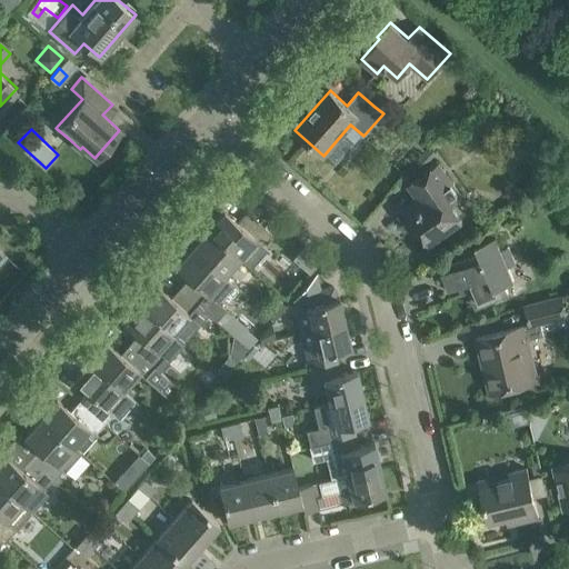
[(429,146),(415,161),(422,167),(436,151),(429,146)]
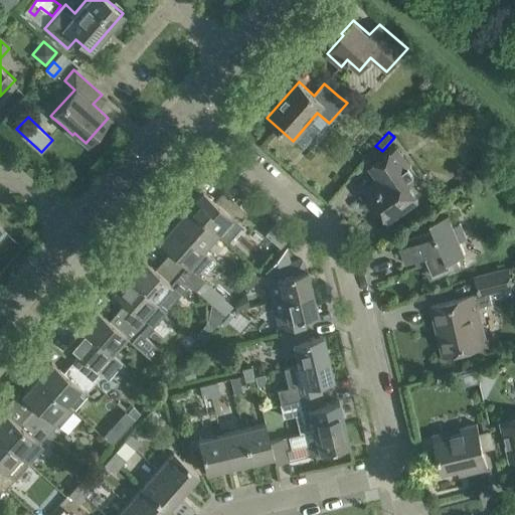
[(387,220),(403,209),(418,199),(408,185),(417,178),(396,148),(385,155),(368,167),(377,179),(365,189),(387,220)]
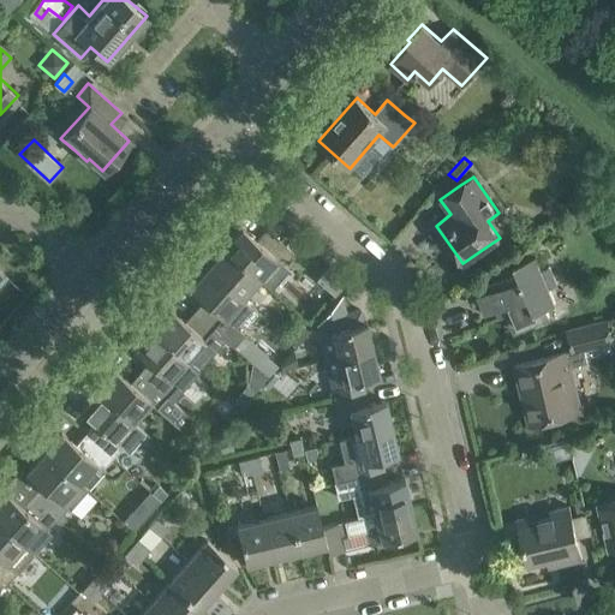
[(242,228),(225,248),(260,279),(276,260),(282,266),(293,254),(267,230),(264,232),(266,232),(257,242),(242,228)]
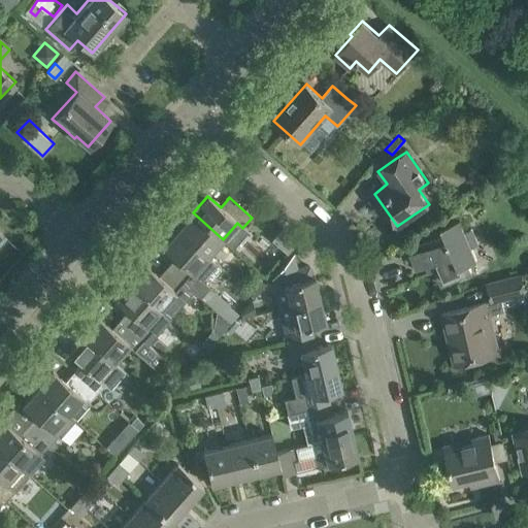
[(208,256),(223,239),(193,212),(178,229),(208,256)]
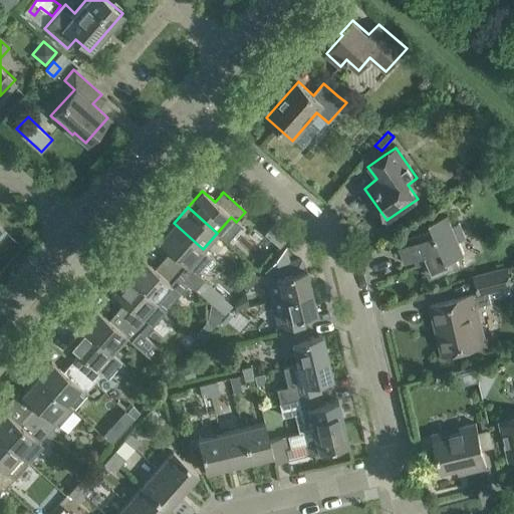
[(429,277),(448,269),(460,264),(456,254),(464,250),(459,238),(466,235),(460,220),(453,223),(448,213),(429,221),(432,226),(412,234),(414,241),(399,247),(405,263),(421,257),(429,277)]
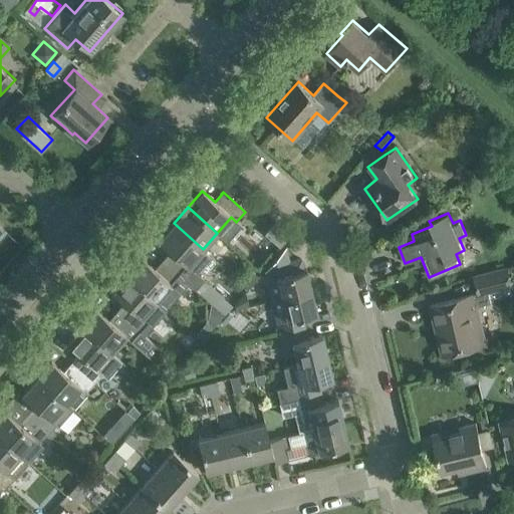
[(202,249),(203,249),(174,223),(158,240),(171,251),(163,260),(194,288),(203,278),(197,272),(210,257),(202,249)]
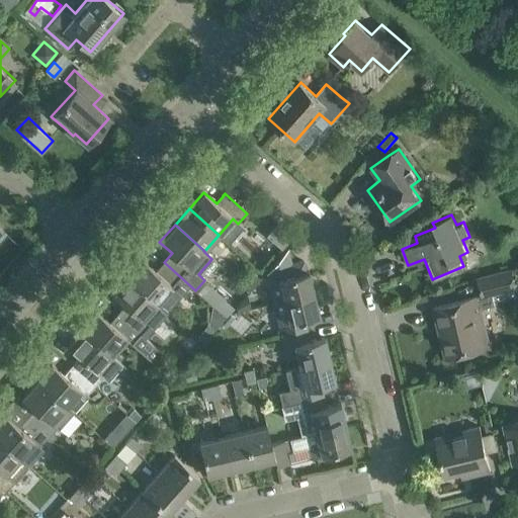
[(280,290),(282,300),(314,293),(309,271),(306,272),(303,261),(291,264),(287,249),(266,273),(270,292),(280,290)]
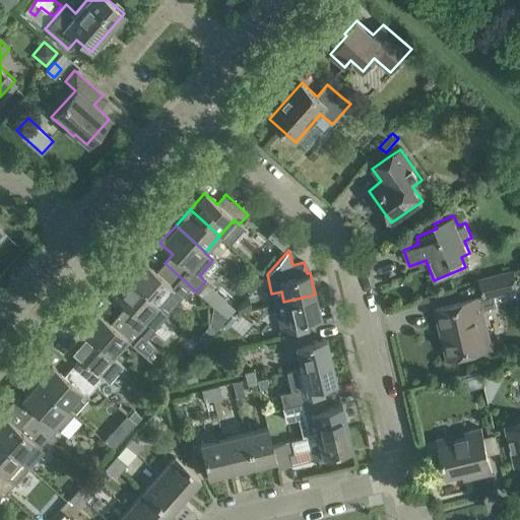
[(196,291),(165,263),(156,272),(143,261),(128,278),(167,312),(190,286),(196,293),(196,291)]
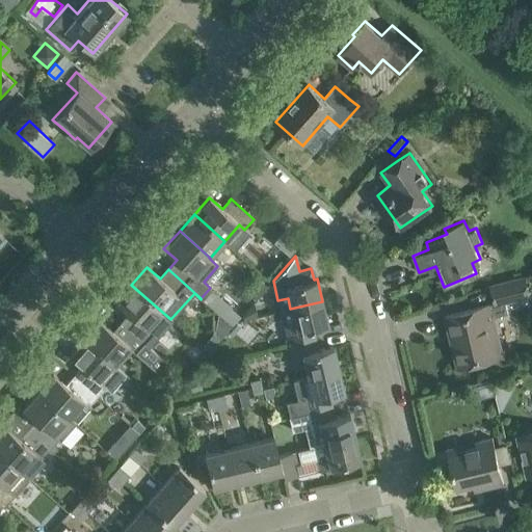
[(457,368),(478,363),(498,357),(487,316),(507,311),(505,301),(530,295),(525,276),(490,285),(495,302),(445,315),(457,368)]
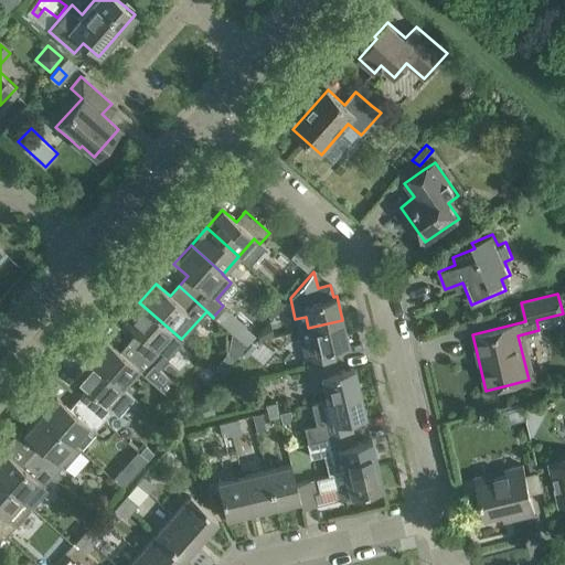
[(277,298),(265,311),(272,318),(284,304),(277,298)]
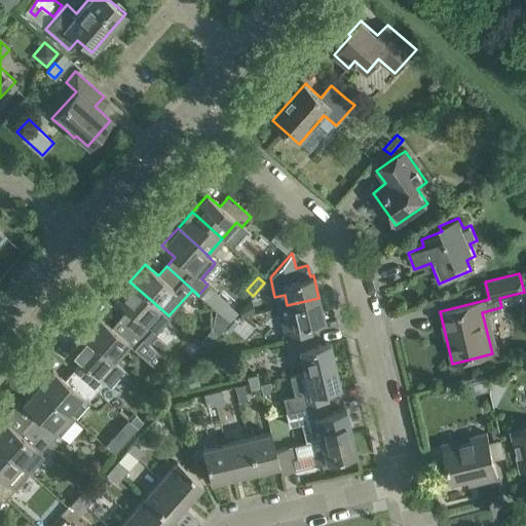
[(155,332),(168,315),(129,282),(115,298),(128,310),(120,320),(142,339),(152,329),(155,332)]
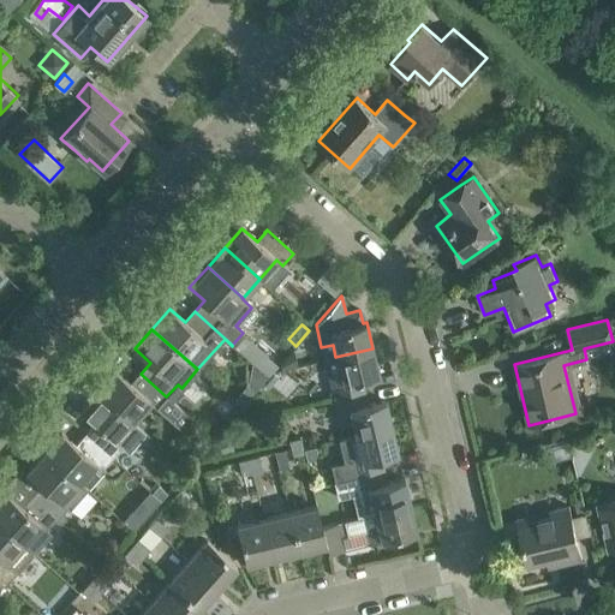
[(378,375),(372,348),(335,357),(339,370),(328,374),(334,399),(365,392),(364,390),(363,390),(360,380),(378,375)]
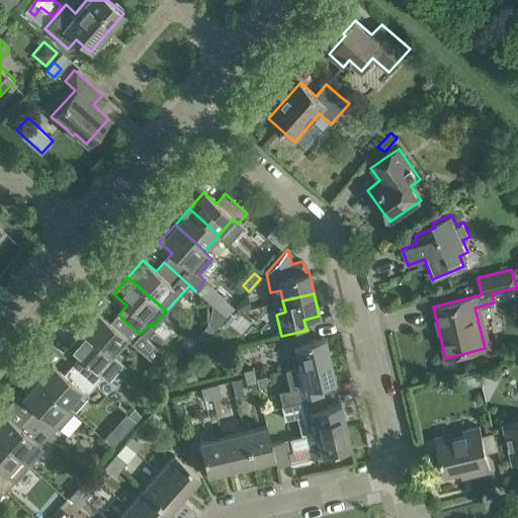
[(224,298),(216,308),(226,317),(234,308),(224,298)]
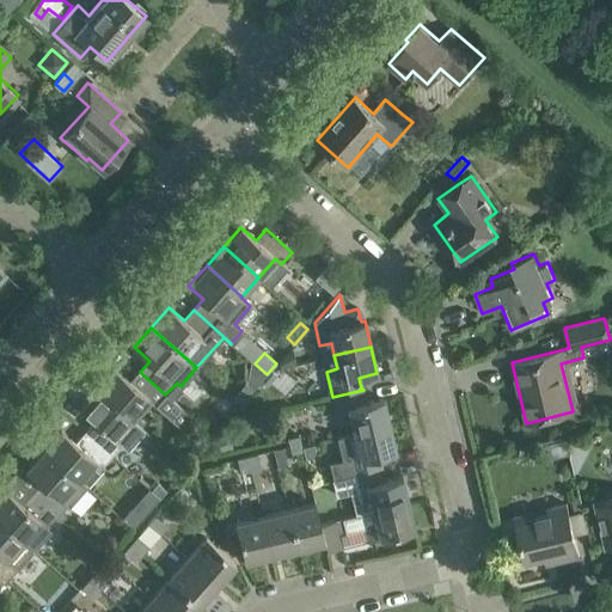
[(292,353),(279,367),(280,372),(295,367),(292,353)]
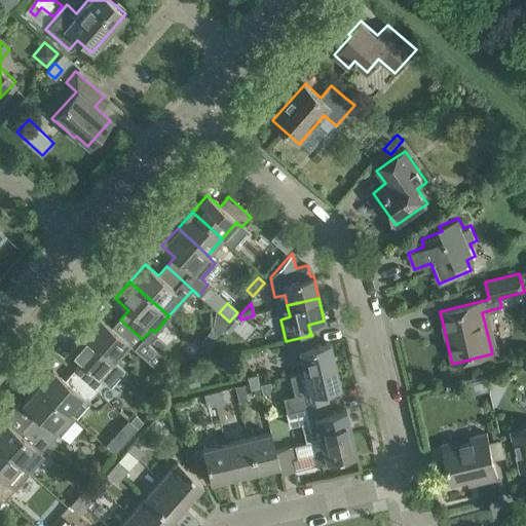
[(142,339),(120,320),(112,329),(99,316),(83,334),(113,361),(128,343),(134,348),(142,339)]
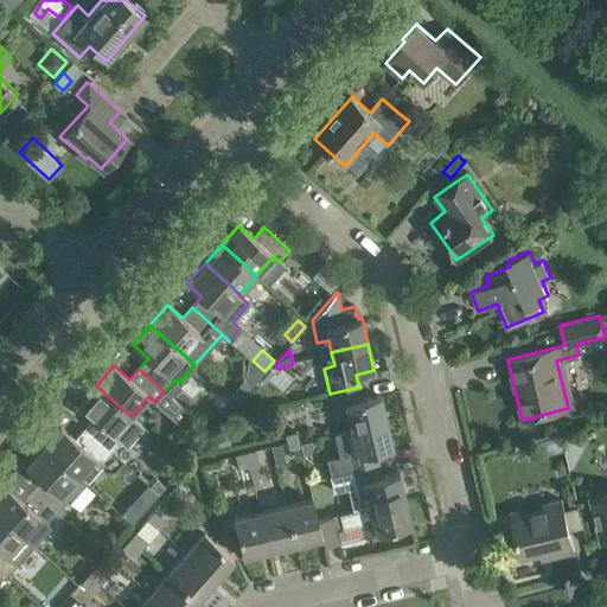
[(244,378),(230,394),(238,401),(253,385),(244,378)]
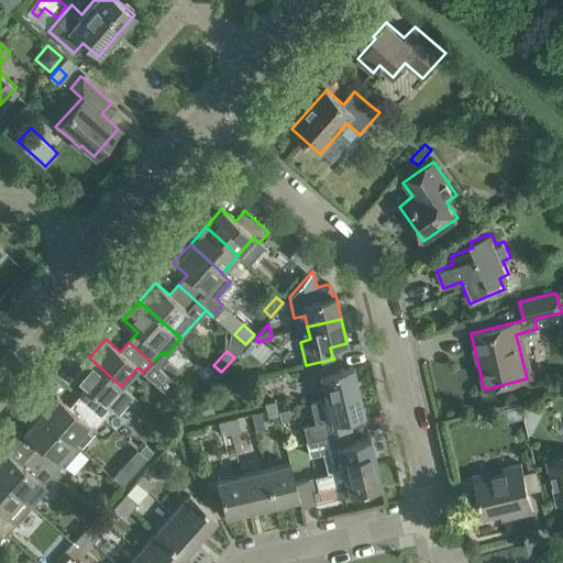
[(106,404),(121,386),(89,357),(73,375),(87,388),(78,398),(102,419),(105,416),(112,422),(118,415),(106,404)]
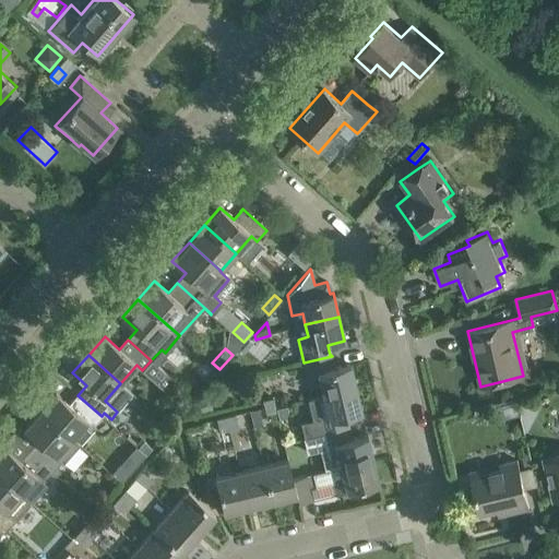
[(323,395),(356,388),(349,364),(333,368),(331,357),(332,357),(332,356),(304,363),(309,388),(320,384),(323,395)]
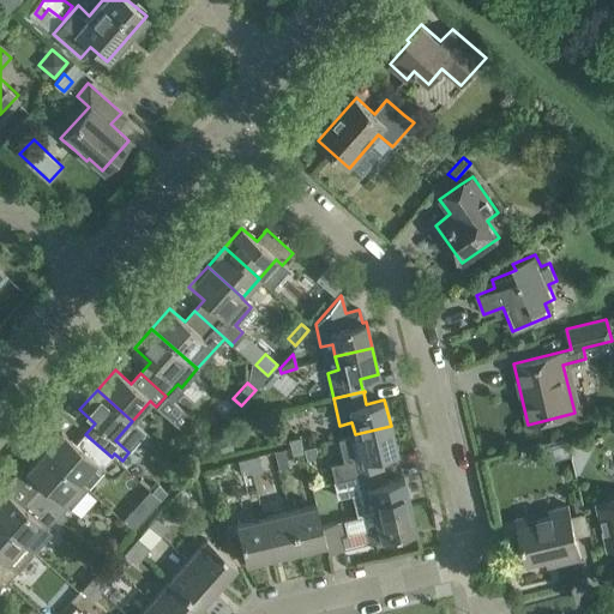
[(158,404),(179,427),(188,419),(168,396),(158,404)]
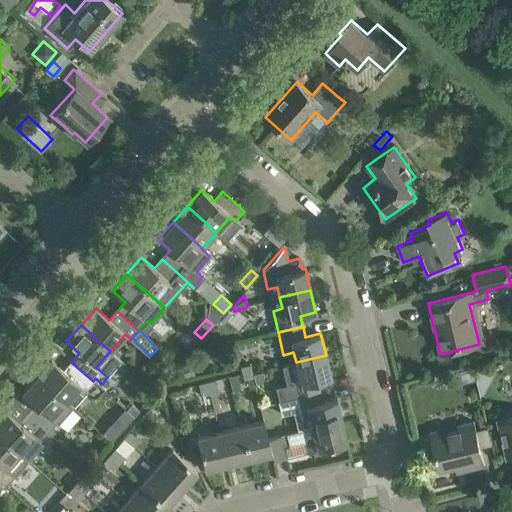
[(286,384),(275,387),(278,401),(294,398),(318,392),(316,381),(331,377),(326,355),(296,362),(293,363),(282,366),(285,378),(286,384)]
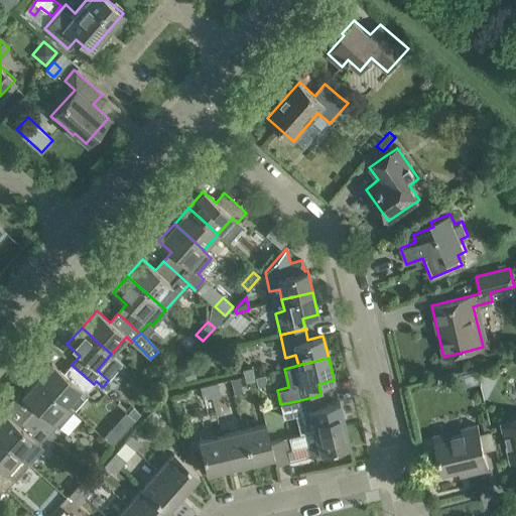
[(94,384),(72,365),(63,374),(51,362),(36,379),(73,411),(87,394),(86,393),(94,384)]
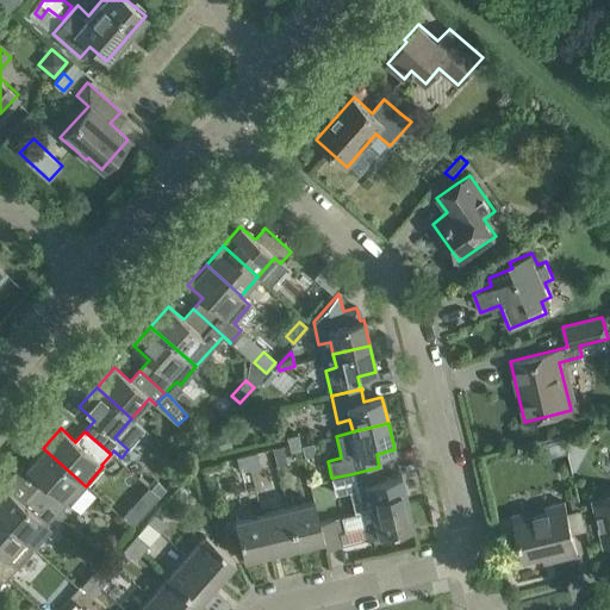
[(290,452),(300,449),(297,434),(286,437),(290,452)]
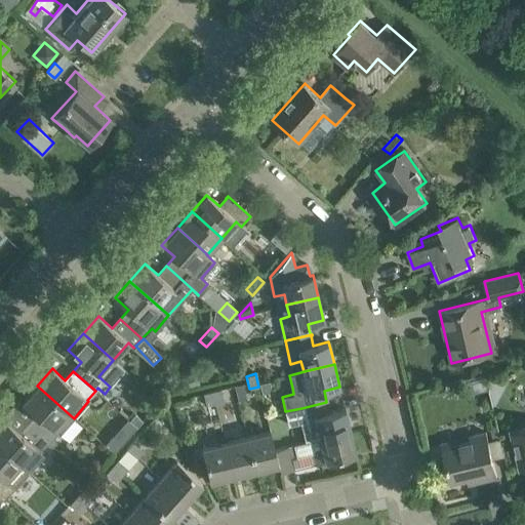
[(197,374),(186,376),(189,388),(200,385),(197,374)]
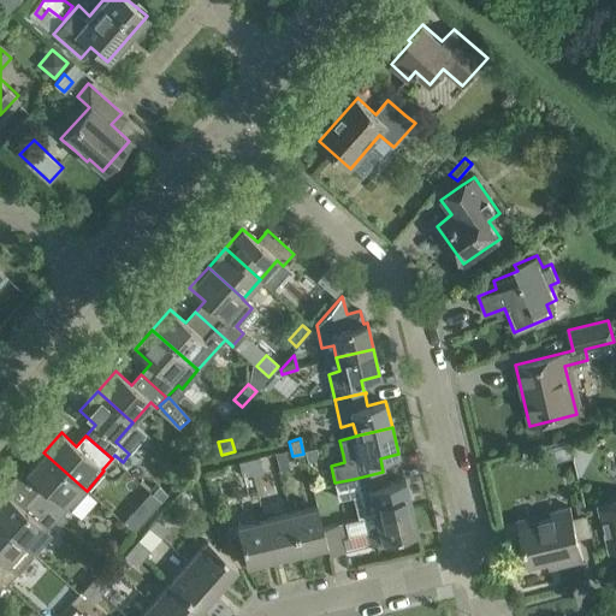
[(69,510),(87,491),(43,452),(25,473),(41,486),(31,497),(58,520),(67,509),(69,510)]
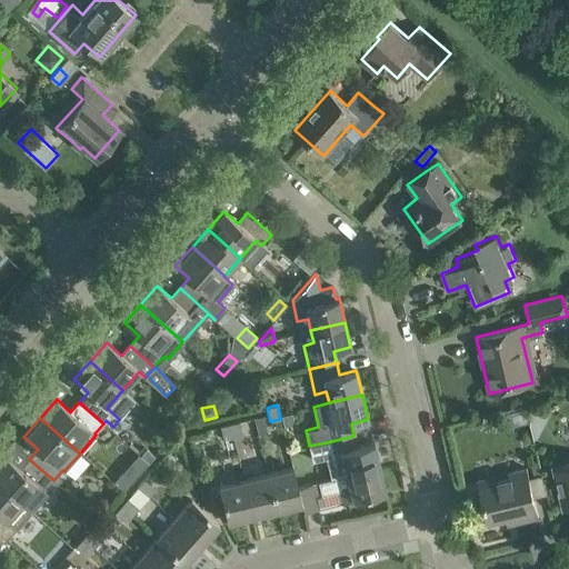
[(238,421),(229,423),(232,438),(241,436),(238,421)]
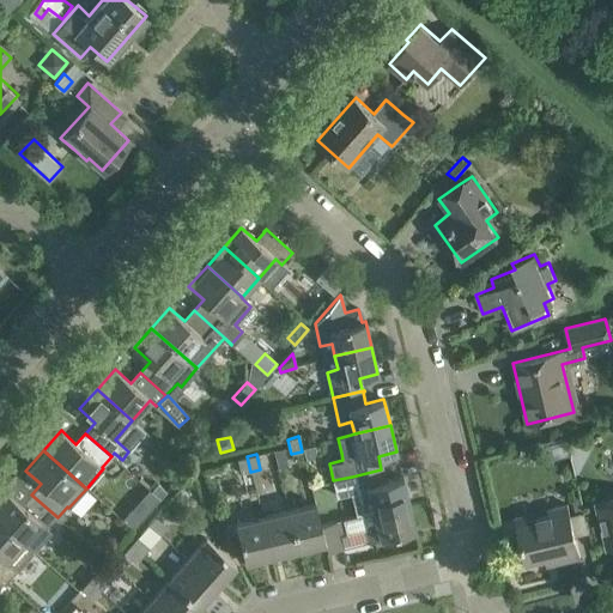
[(241,474),(250,472),(247,456),(237,459),(241,474)]
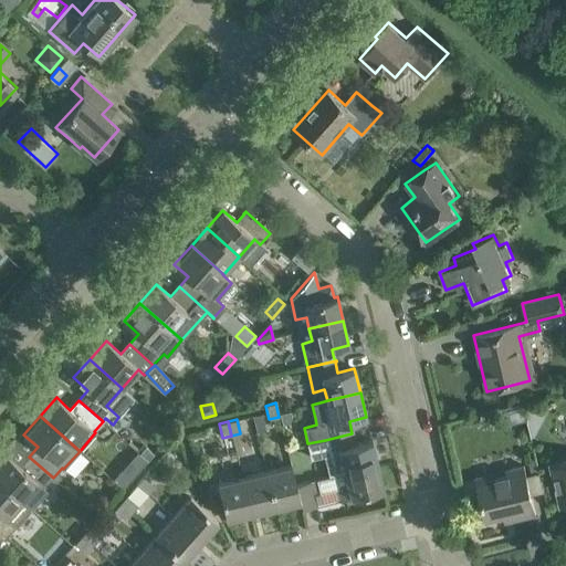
[(326,464),(328,477),(377,465),(371,441),(355,444),(352,433),(325,440),(331,463),(326,464)]
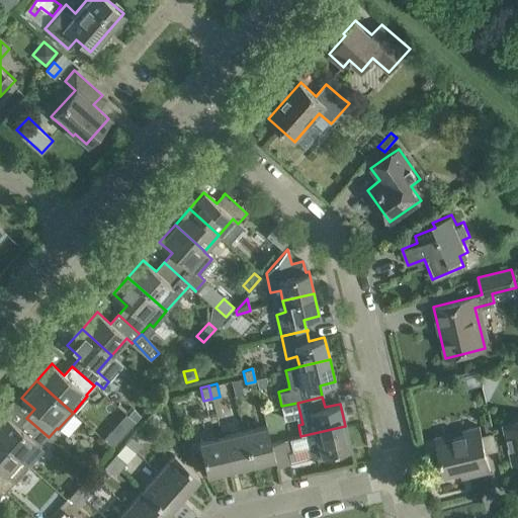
[(132,410),(127,415),(135,421),(140,416),(132,410)]
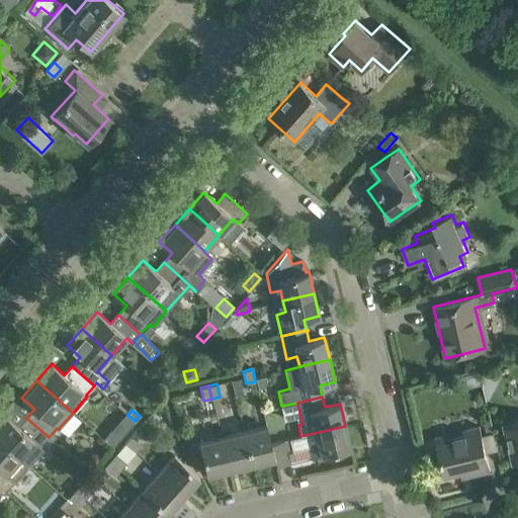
[(5,415),(0,421),(0,440),(28,465),(52,440),(49,437),(26,418),(18,427),(5,415)]
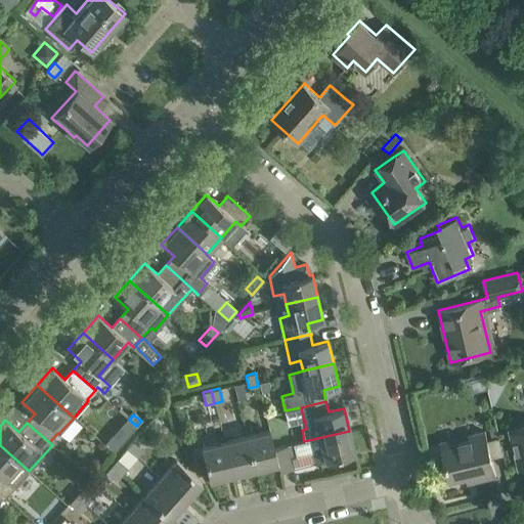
[(523,424),(509,428),(514,447),(519,468),(523,466),(523,424)]
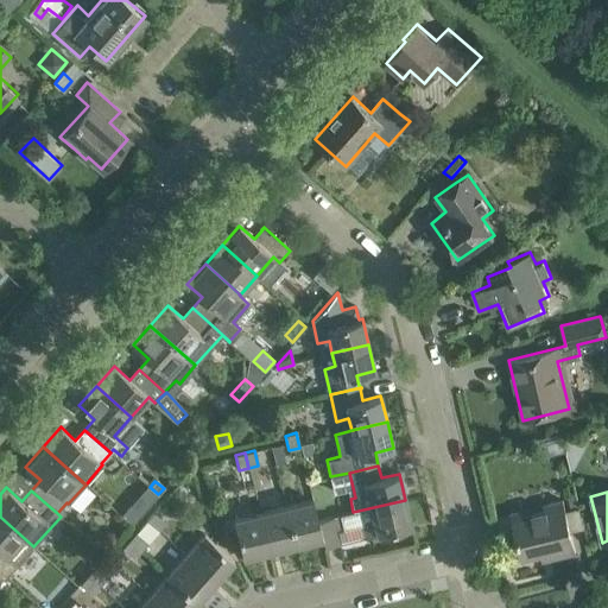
[(575,552),(570,532),(562,499),(543,504),(545,511),(512,519),(521,558),(555,550),(556,557),(575,552)]
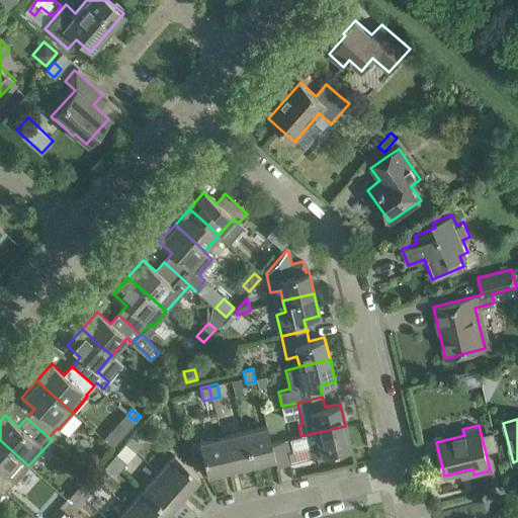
[(273,459),(269,444),(265,426),(243,431),(251,464),(273,459)]
